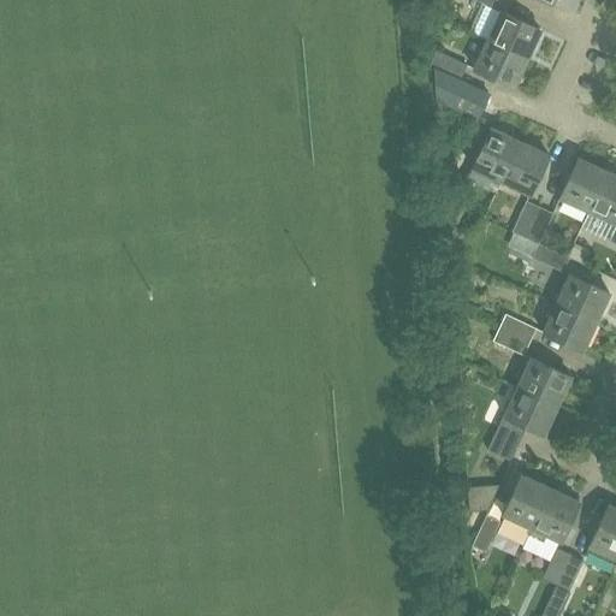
[(499,10),(486,40),(527,58),(540,29),(499,10)]
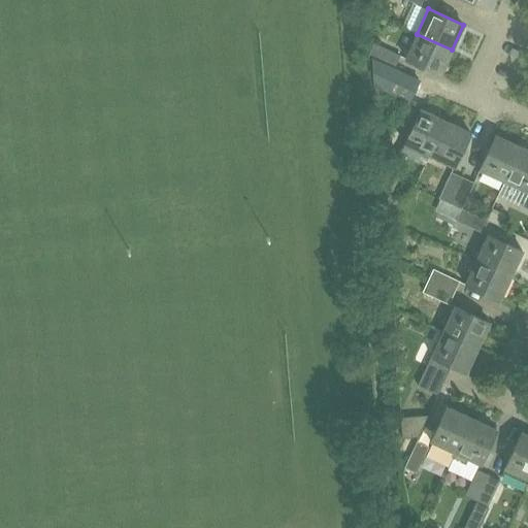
[(439,75),(440,74),(452,50),(417,34),(405,59),(439,75)]
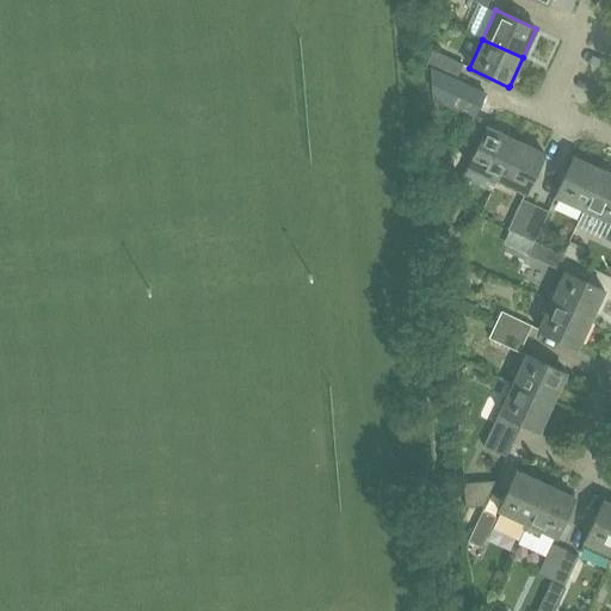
[(432,49),(426,65),(457,78),(463,63),(432,49)]
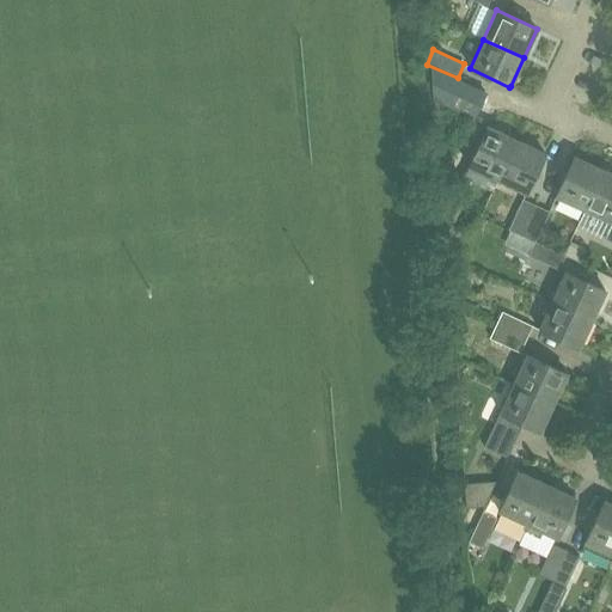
[(467,166),(497,179),(515,139),(487,126),(467,166)]
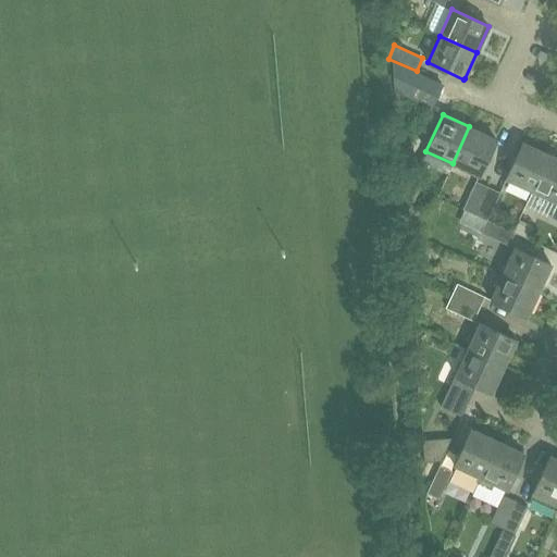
[(453,163),(479,176),(496,139),(469,126),(453,163)]
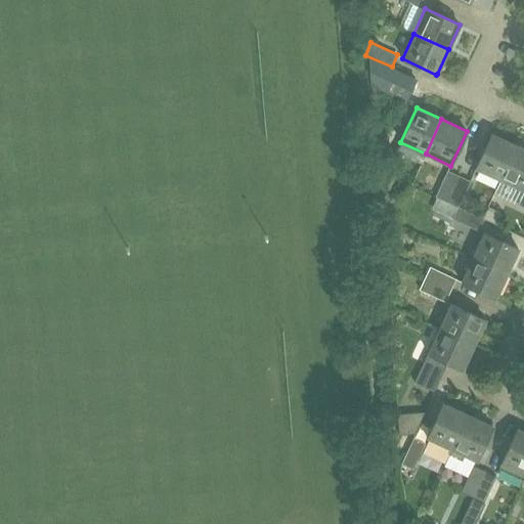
[(475,168),(499,179),(516,144),(491,133),(475,168)]
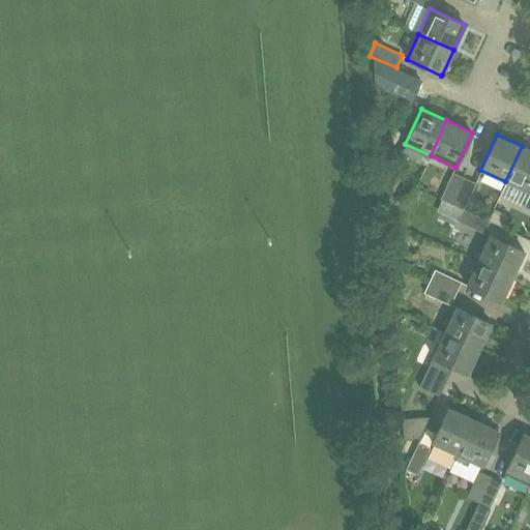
[(391,177),(391,176),(404,150),(391,144),(379,171),(391,177)]
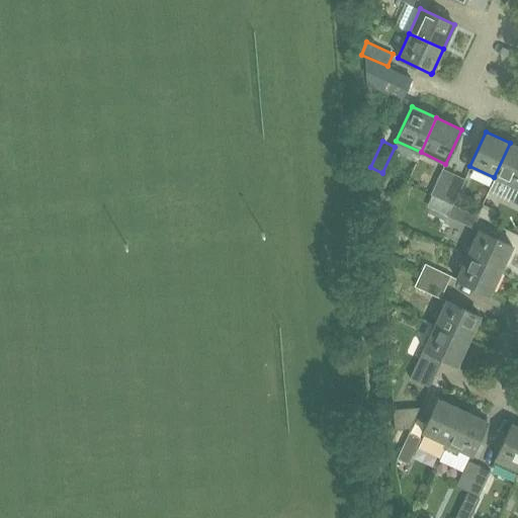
[(517,146),(510,143),(494,177),(517,188),(511,203),(517,205),(517,146)]
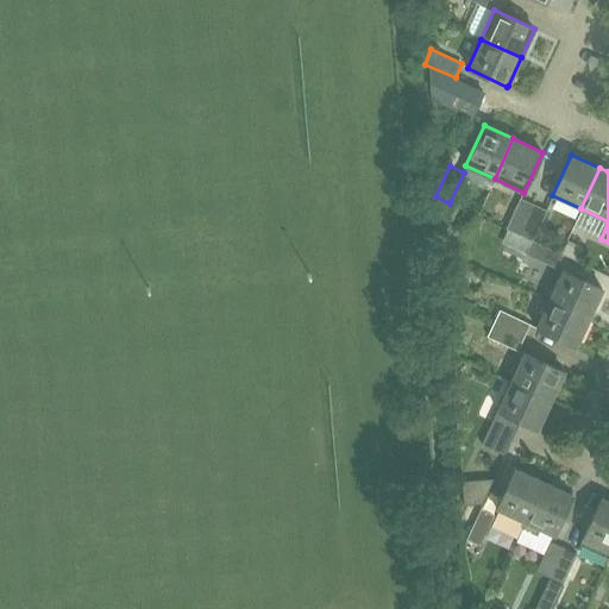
[(520,198),(506,228),(519,234),(533,203),(520,198)]
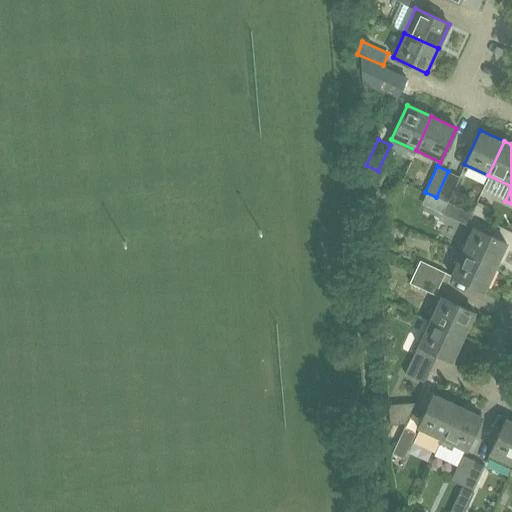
[(460,177),(448,171),(436,197),(443,200),(448,202),(460,177)]
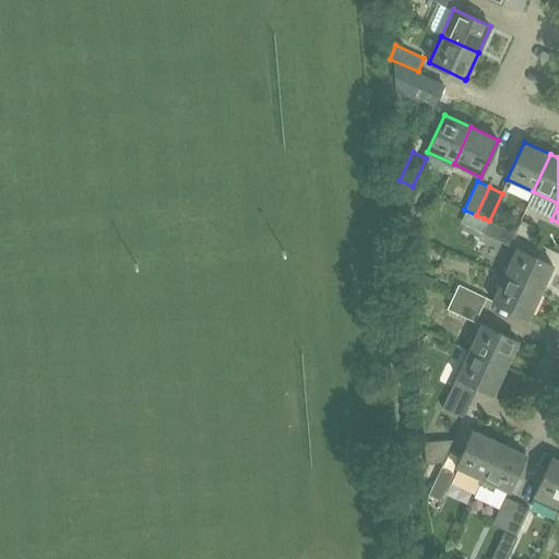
[(511,247),(516,234),(516,233),(489,221),(484,218),(477,232),(511,247)]
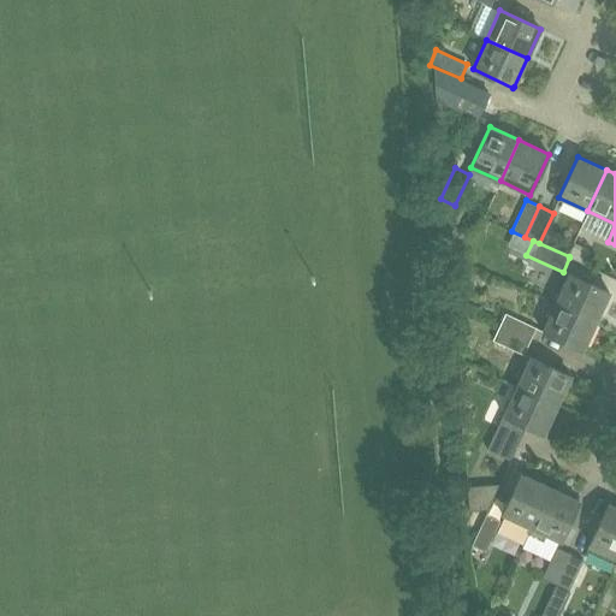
[(569,273),(568,273),(555,302),(596,321),(610,292),(569,273)]
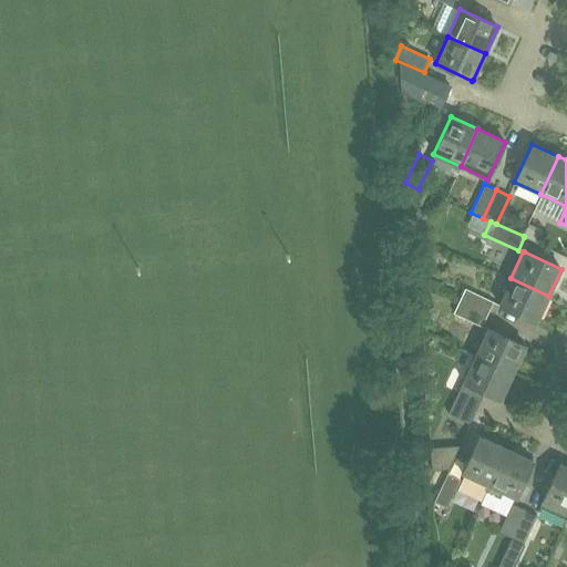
[(511,278),(498,305),(498,306),(536,323),(548,296),(511,278)]
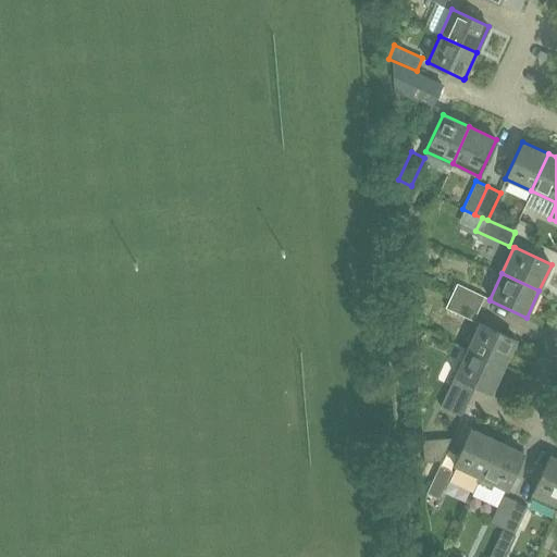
[(485,296),(457,283),(450,296),(479,309),(485,296)]
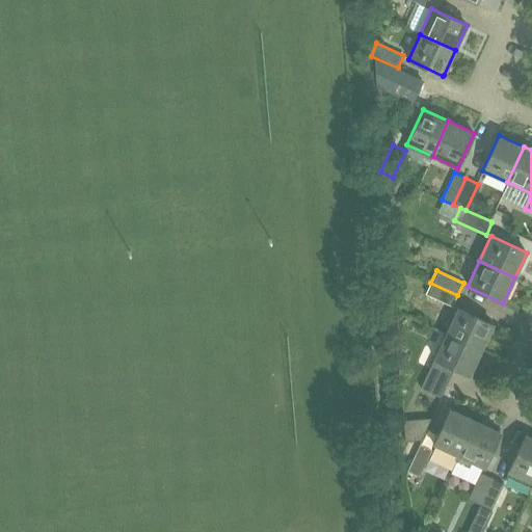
[(425,294),(452,307),(457,295),(430,283),(425,294)]
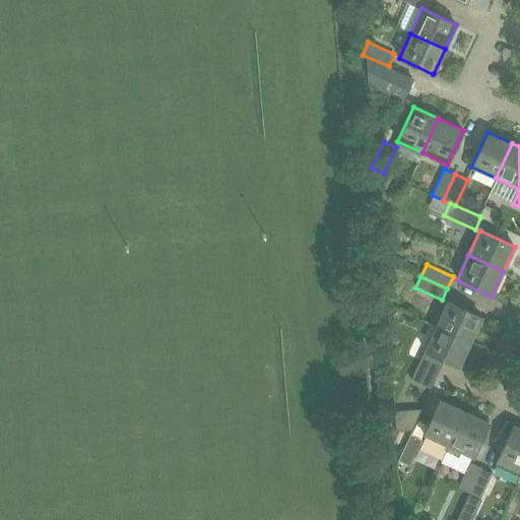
[(447,301),(436,326),(470,342),(481,317),(447,301)]
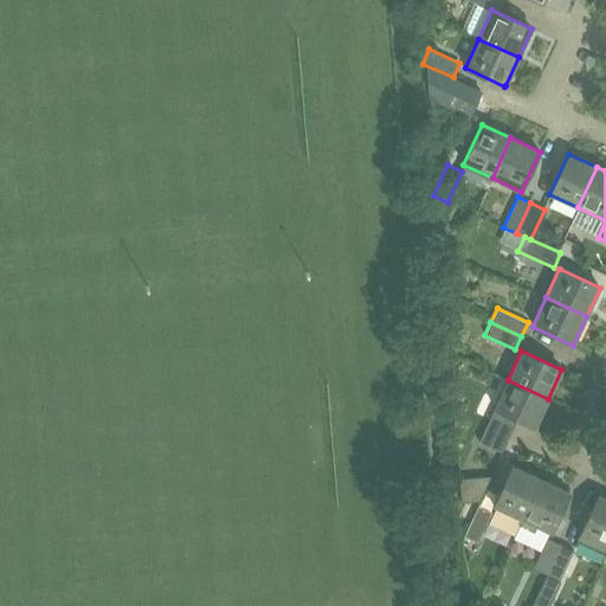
[(535,427),(535,426),(548,399),(508,380),(495,408),(535,427)]
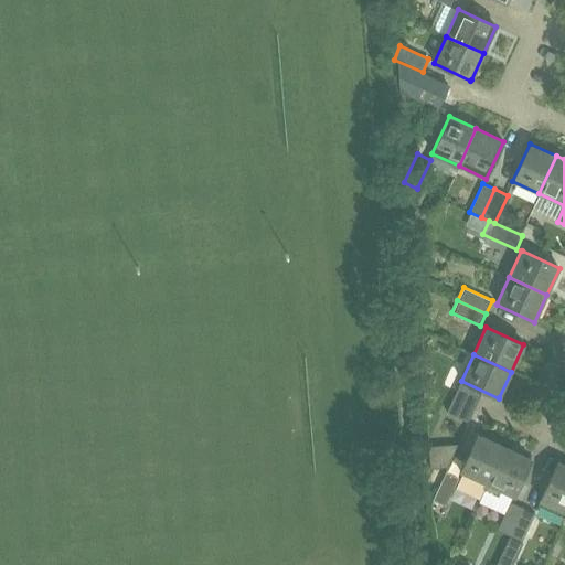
[(447,412),(466,422),(472,408),(451,400),(447,412)]
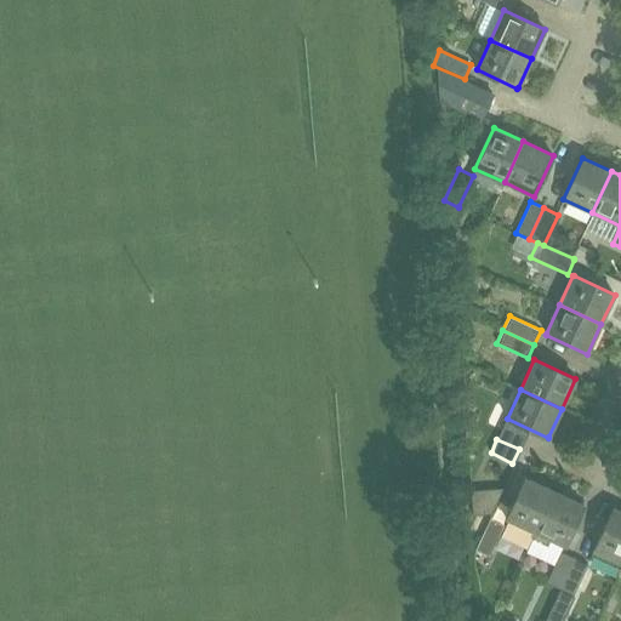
[(506,518),(535,531),(554,490),(525,477),(506,518)]
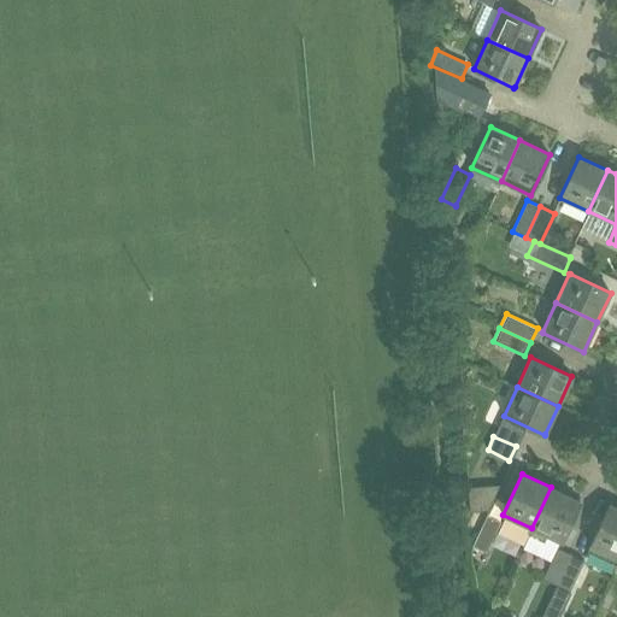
[(547,535),(560,541),(562,542),(580,501),(551,487),(532,528),(528,535),(544,542),(547,535)]
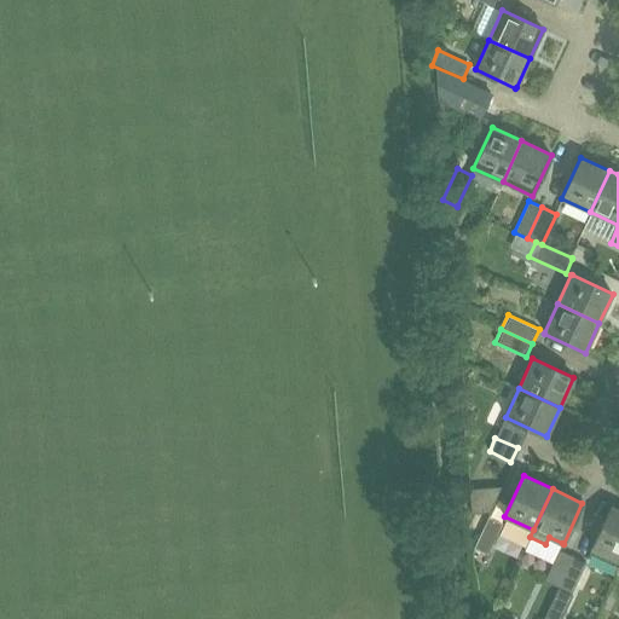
[(589,554),(618,567),(618,563),(618,509),(612,505),(589,554)]
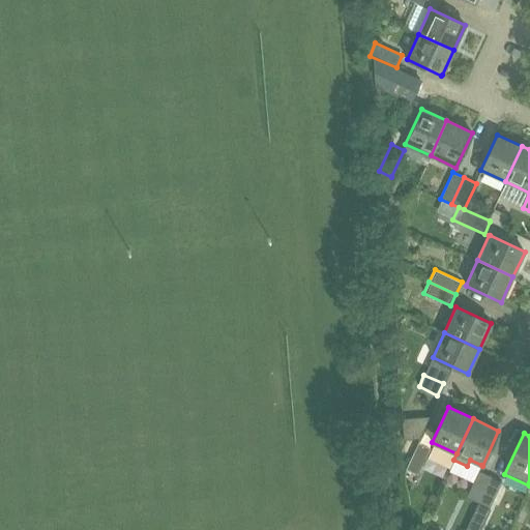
[(431,447),(417,442),(406,469),(418,474),(431,447)]
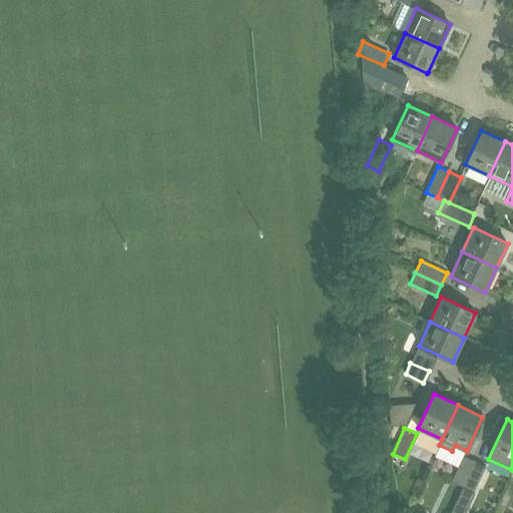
[(474,461),(463,455),(451,481),(462,487),(474,461)]
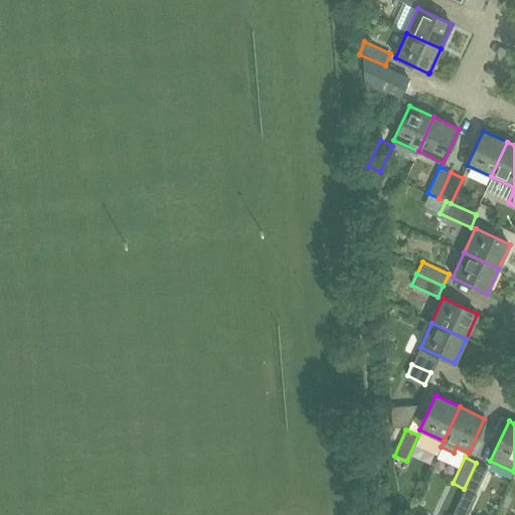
[(476,494),(488,468),(476,463),(464,489),(476,494)]
